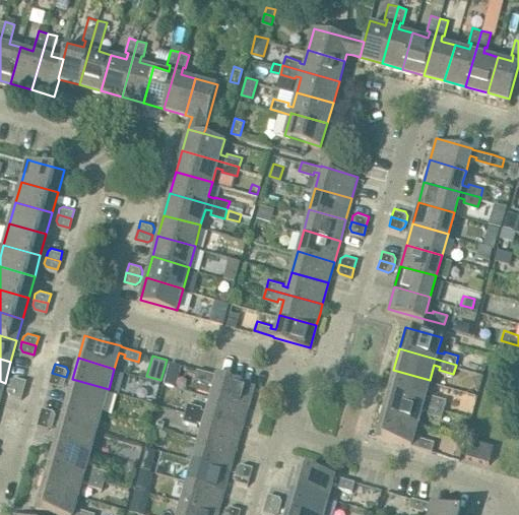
[(197,368),(195,377),(215,382),(211,395),(248,405),(254,383),(218,373),(218,374),(197,368)]
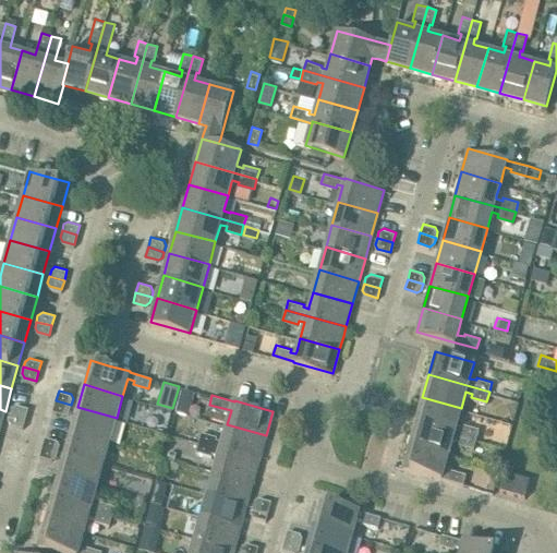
[(422,397),(415,419),(476,436),(479,427),(464,423),(463,425),(457,423),(457,421),(461,408),(422,397)]
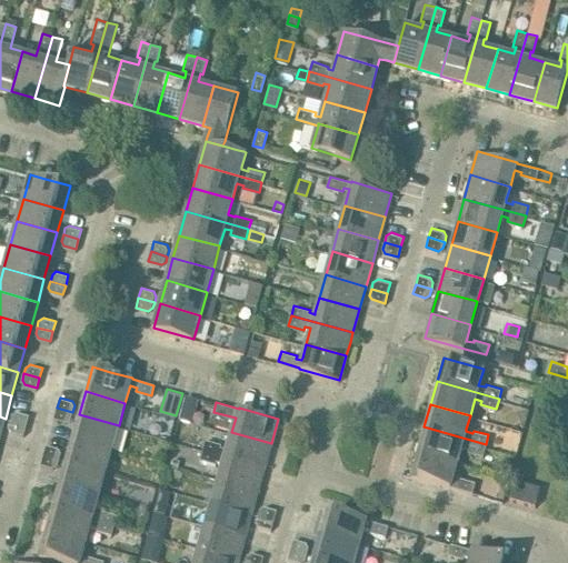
[(72,412),(57,408),(55,418),(67,421),(71,418),(72,412)]
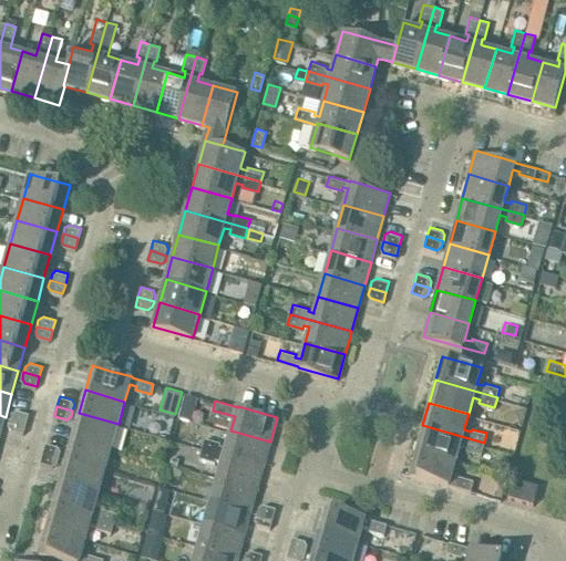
[(11,418),(27,423),(29,413),(17,409),(13,412),(11,418)]
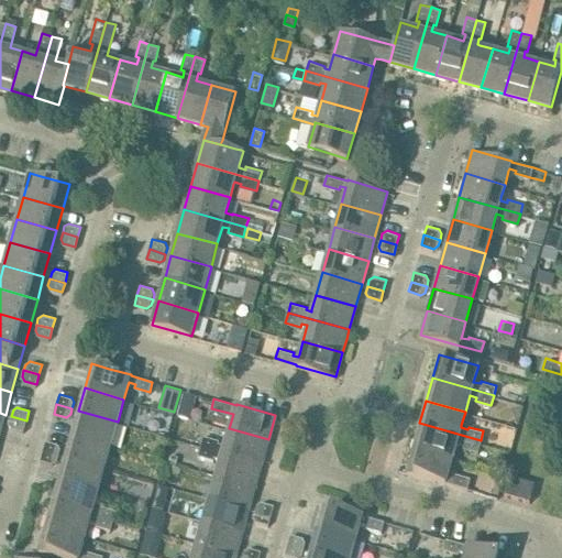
[(78,411),(72,434),(111,445),(118,422),(78,411)]
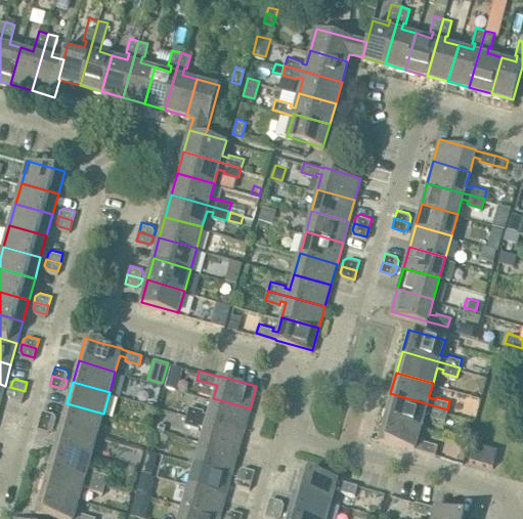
[(25,391),(10,387),(8,392),(10,396),(22,399),(25,391)]
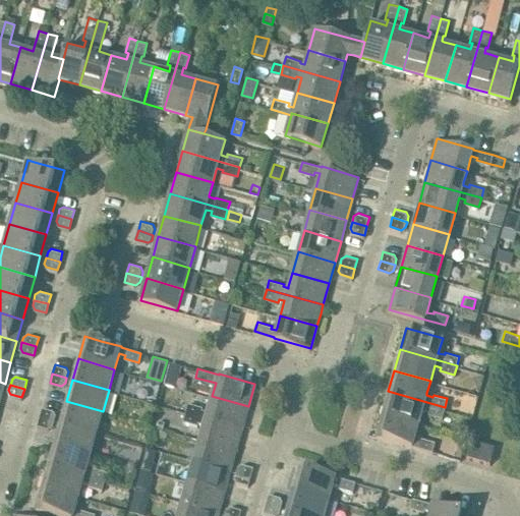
[(388,391),(382,412),(418,423),(423,408),(428,410),(428,412),(442,416),(445,407),(388,391)]
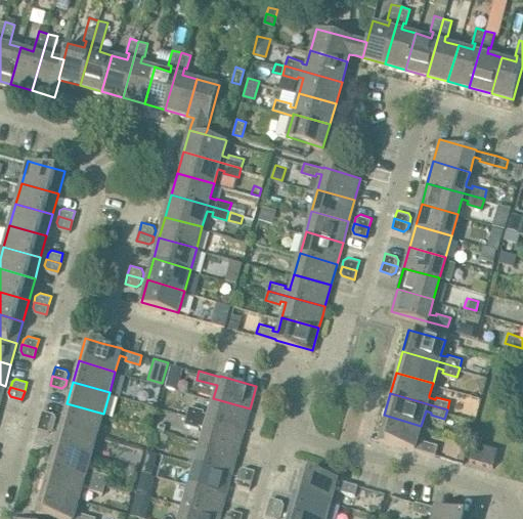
[(189,403),(187,414),(244,430),(250,408),(213,398),(210,409),(209,413),(205,411),(205,408),(189,403)]
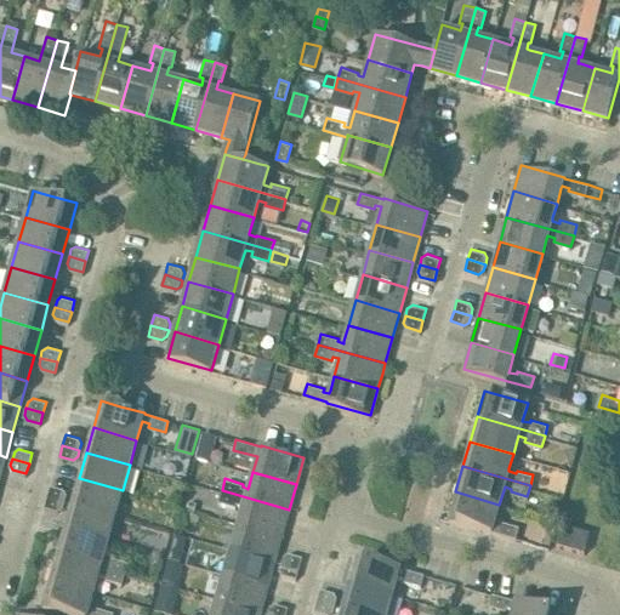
[(79,478),(72,502),(115,516),(123,490),(79,478)]
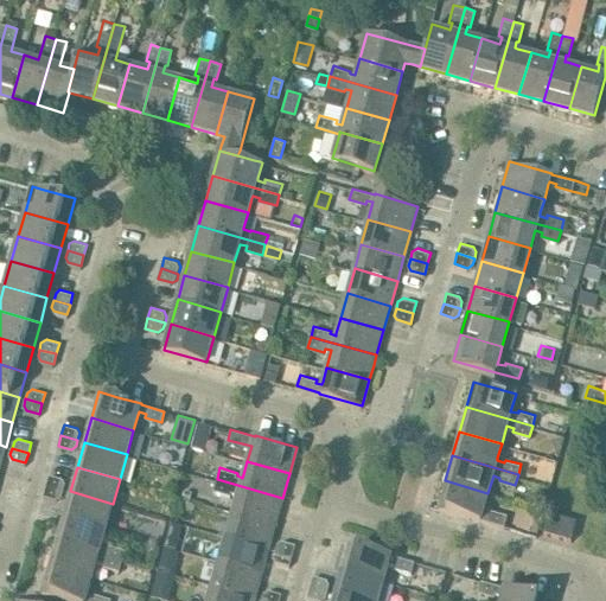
[(46,484),(64,488),(65,481),(63,477),(50,473),(46,484)]
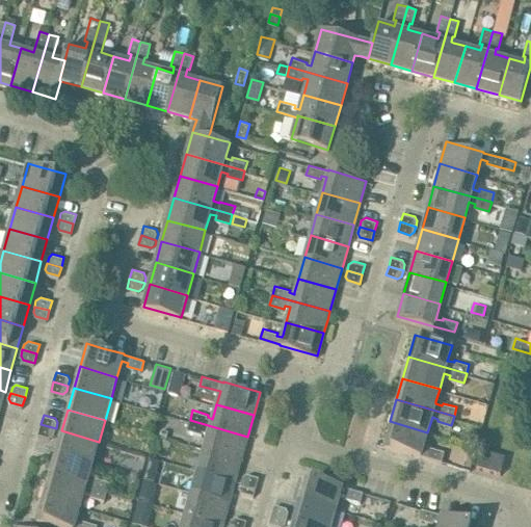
[(190,420),(187,429),(203,433),(204,430),(209,432),(208,436),(205,447),(241,458),(247,437),(190,420)]
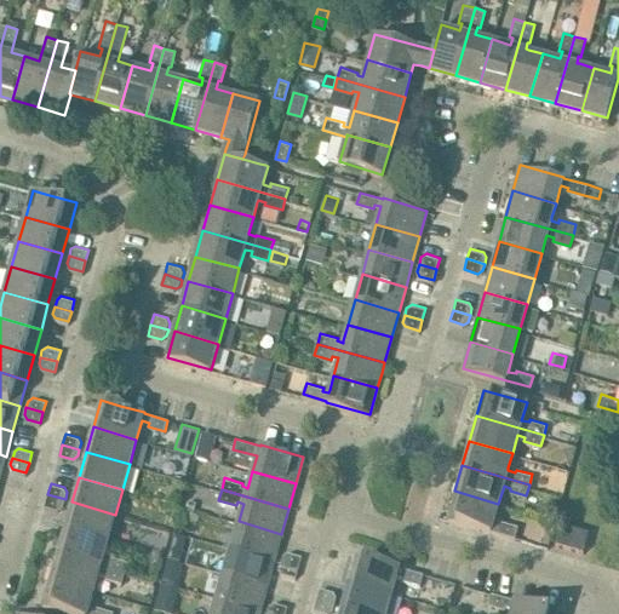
[(447,517),(492,529),(515,535),(519,524),(502,520),(500,522),(494,520),(498,504),(454,491),(447,517)]
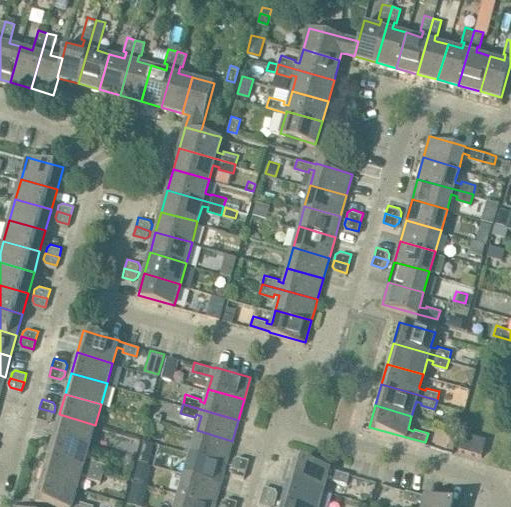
[(54,412),(39,408),(37,417),(48,421),(52,418),(54,412)]
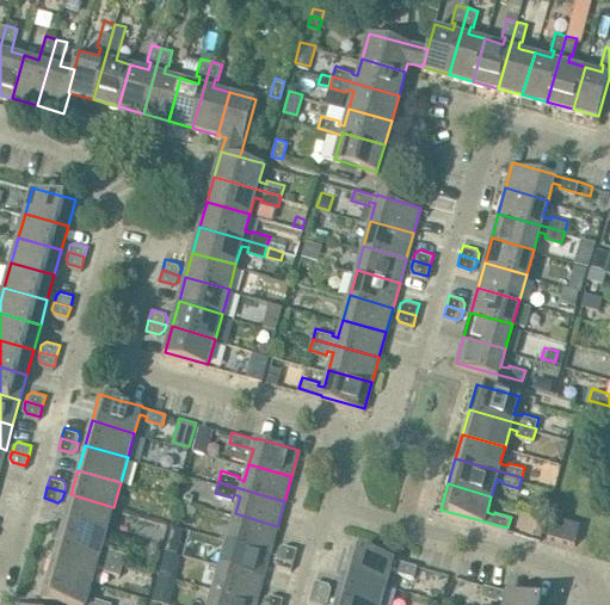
[(71,494),(63,519),(106,531),(114,507),(71,494)]
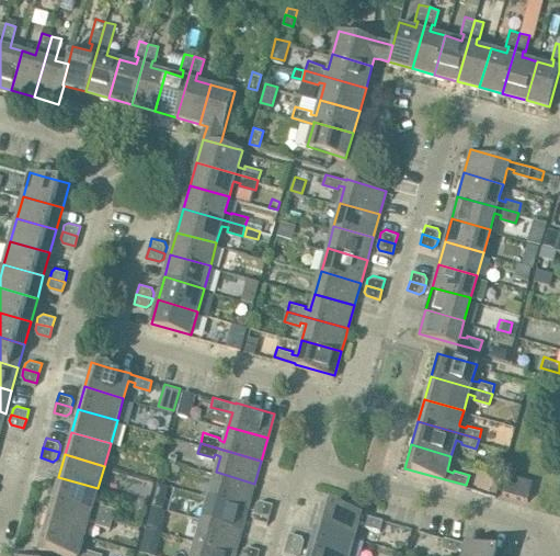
[(216,472),(209,495),(249,507),(254,484),(216,472)]
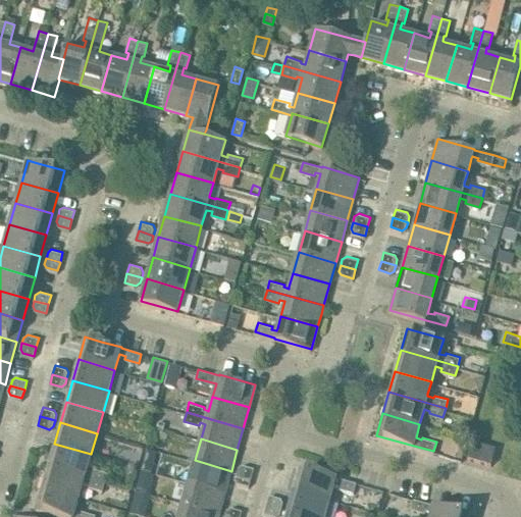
[(468,457),(491,464),(496,447),(473,441),(468,457)]
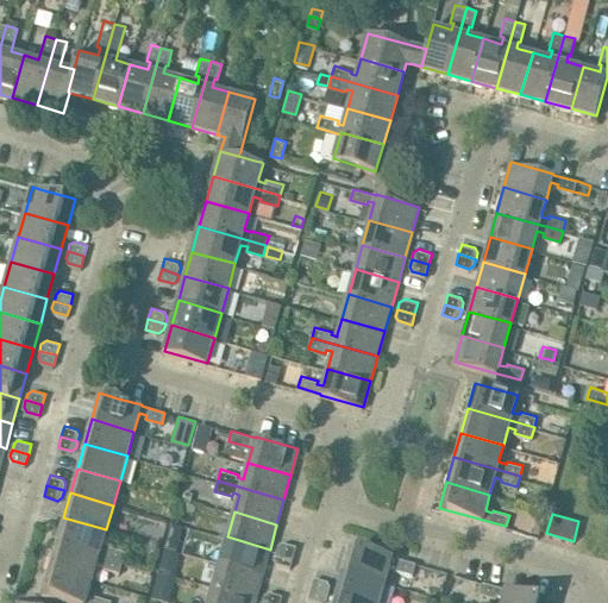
[(63,517),(57,542),(123,560),(126,550),(108,545),(108,547),(101,546),(102,544),(106,529),(63,517)]
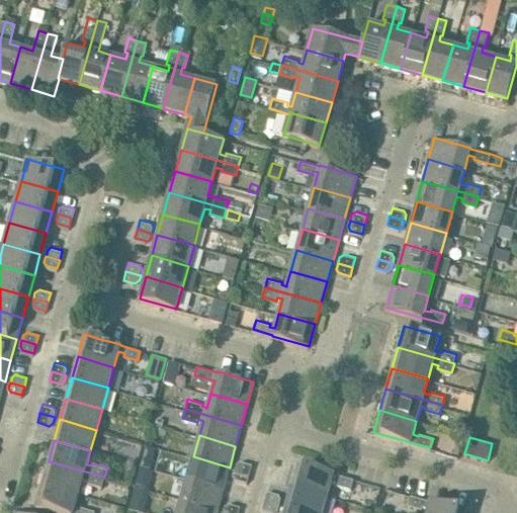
[(193,456),(187,478),(224,488),(230,467),(193,456)]
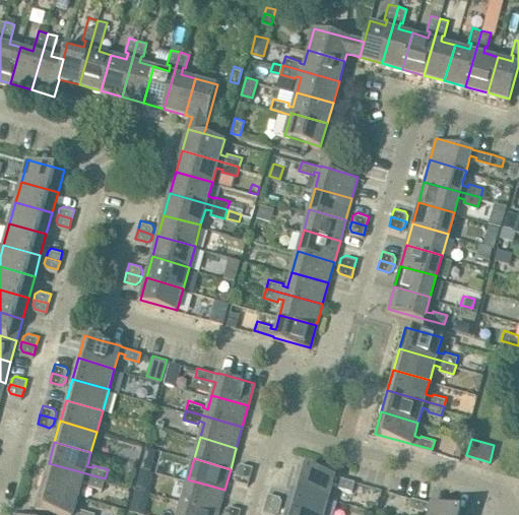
[(236,470),(251,474),(253,465),(242,462),(237,465),(236,470)]
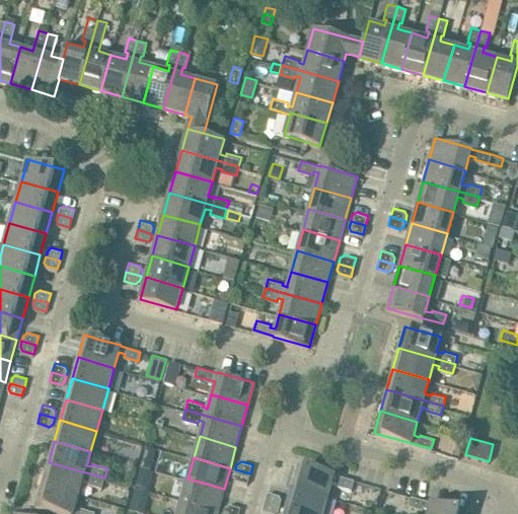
[(49,462),(43,484),(78,493),(81,482),(82,479),(88,481),(87,484),(101,488),(104,478),(49,462)]
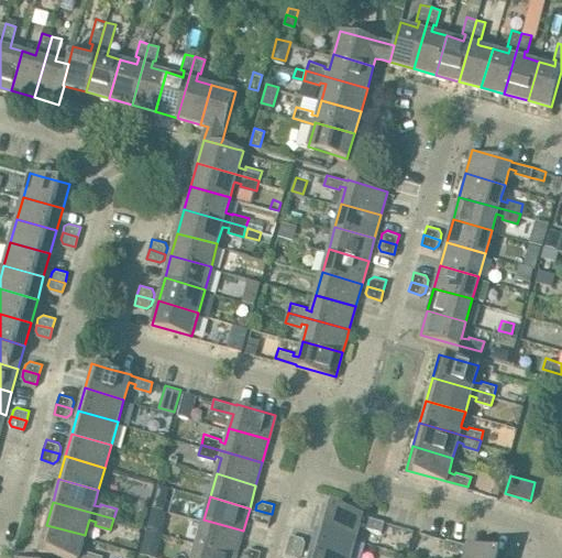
[(363,514),(323,502),(317,526),(356,538),(360,525),(361,522),(366,524),(366,526),(381,531),(384,521),(362,514),(363,514)]
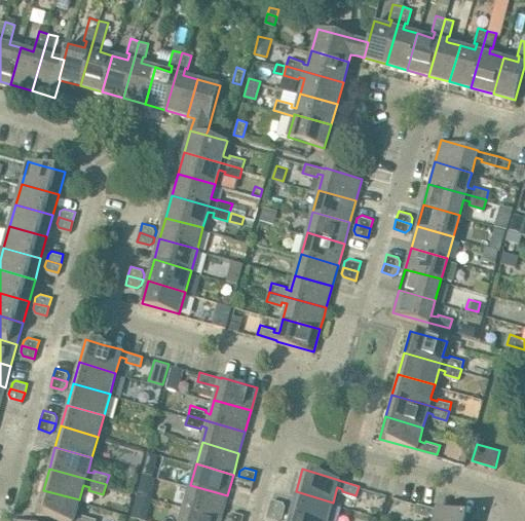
[(254,480),(238,476),(236,481),(240,486),(251,489),(254,480)]
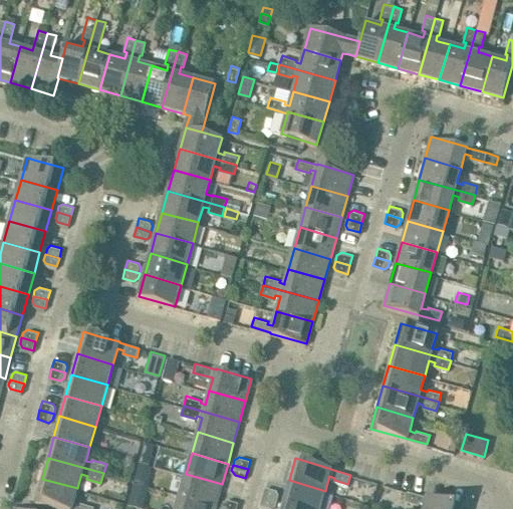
[(186,474),(180,495),(216,505),(222,484),(186,474)]
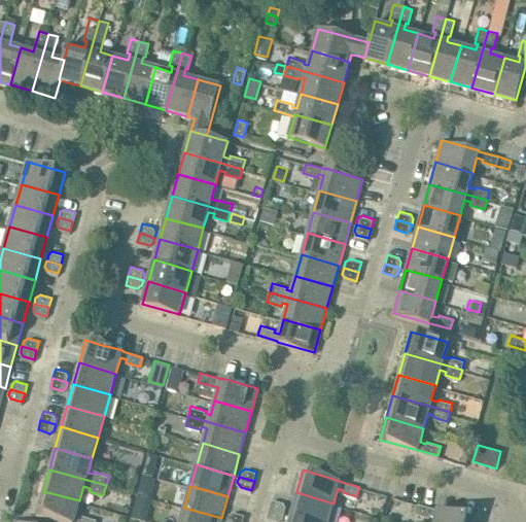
[(43,491),(36,513),(68,521),(95,521),(97,519),(82,515),(81,518),(75,516),(76,513),(79,500),(43,491)]
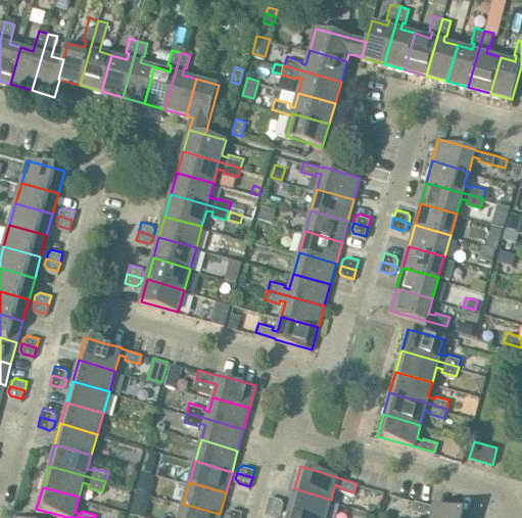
[(315,517),(325,517),(331,500),(294,488),(288,510),(315,517)]
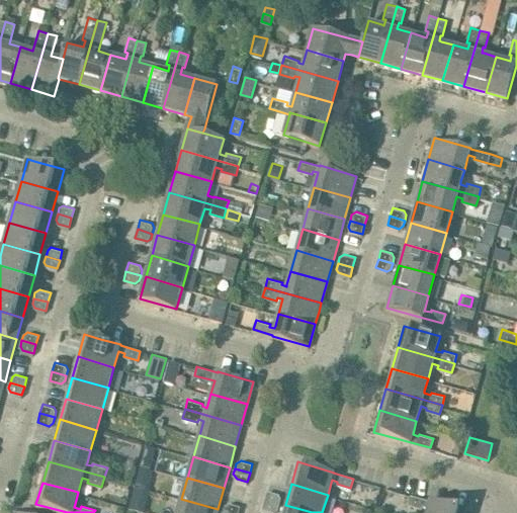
[(265,500),(279,504),(281,498),(279,494),(268,490),(265,500)]
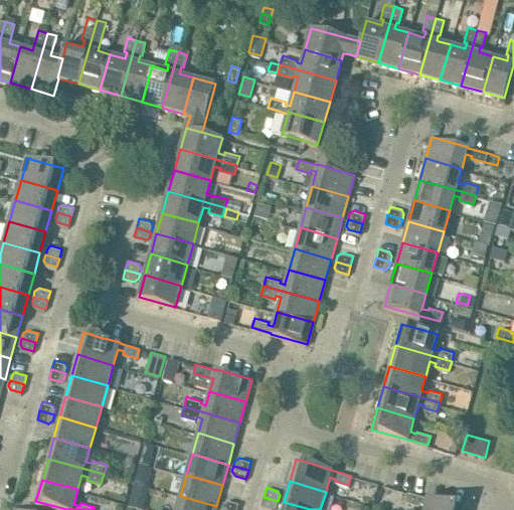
[(463,509),(465,507),(429,497),(427,497),(407,492),(405,501),(420,505),(420,502),(425,503),(422,509),(463,509)]
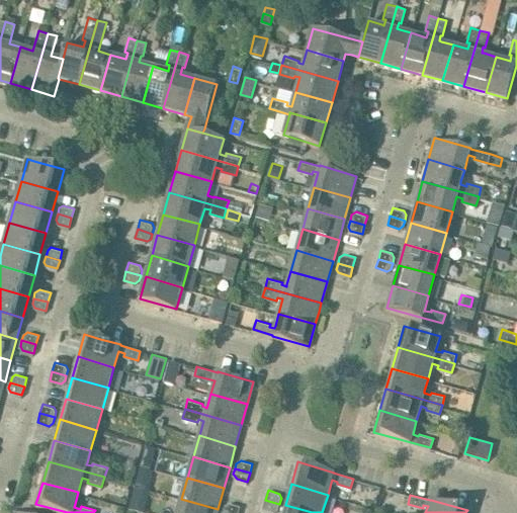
[(133,496),(130,507),(144,511),(147,500),(133,496)]
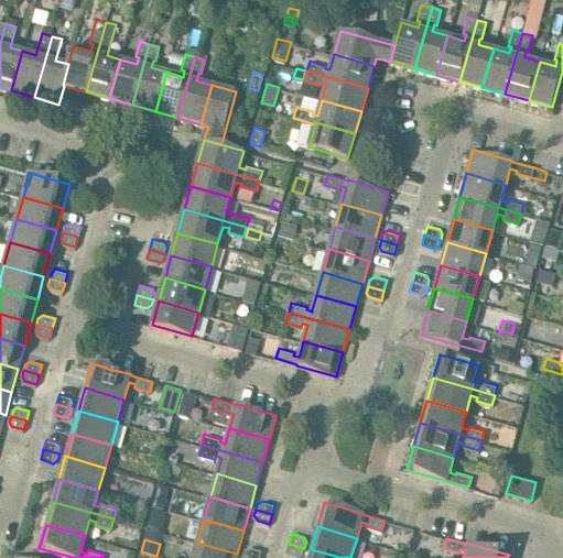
[(197,543),(193,557),(235,557),(237,554),(197,543)]
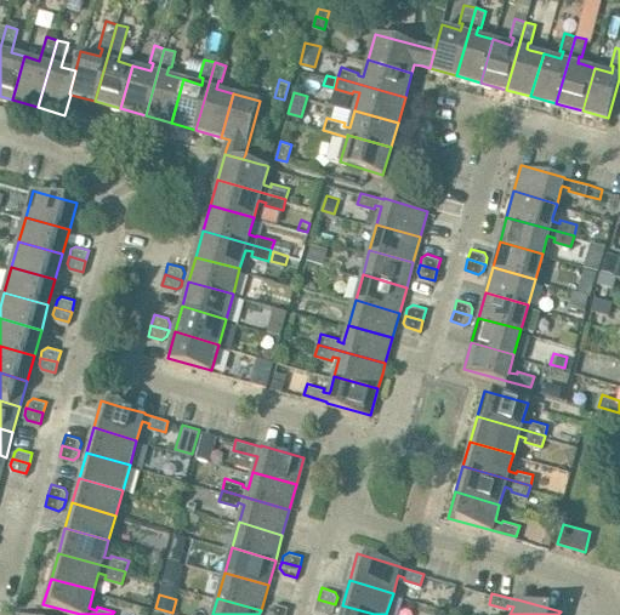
[(335,604),(318,599),(316,609),(329,614),(333,610),(335,604)]
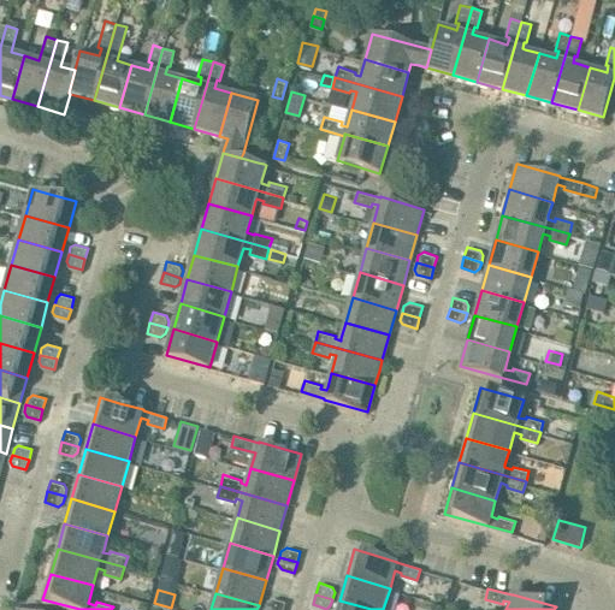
[(266,606),(276,609),(283,609),(285,602),(272,597),(267,599),(266,606)]
